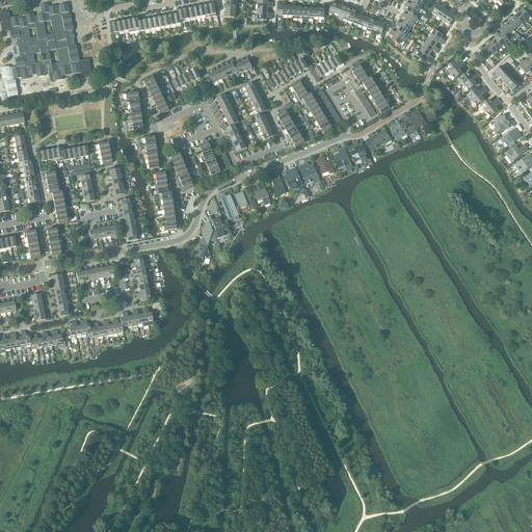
[(329,11),(334,14),(339,1),(337,0),(336,4),(333,2),(329,11)]
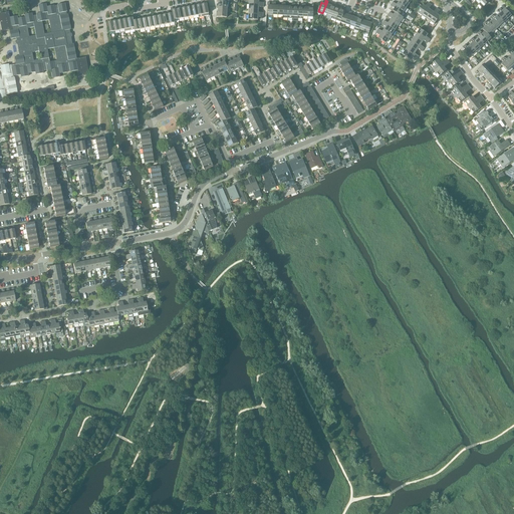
[(479,4),(482,8),(491,0),(490,0),(483,0),(481,3),(479,4)]
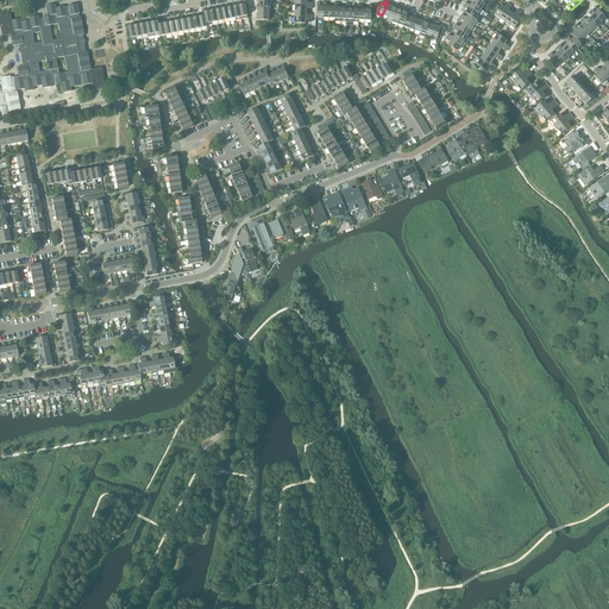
[(465,2),(464,5),(478,14),(482,10),(472,4),(470,6),(465,2)]
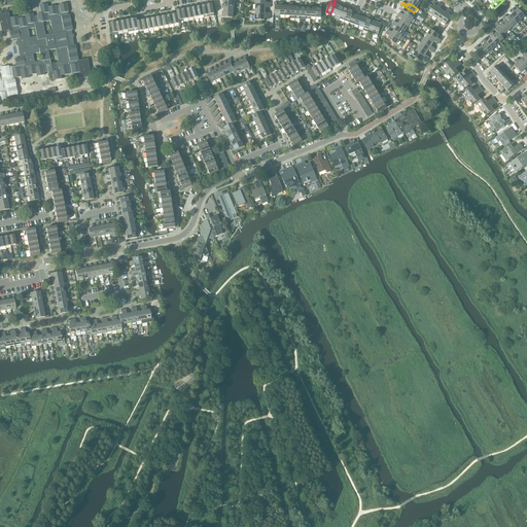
[(33,13),(25,15),(25,18),(18,20),(18,16),(9,19),(8,12),(0,13),(0,24),(2,32),(9,31),(9,32),(11,40),(16,39),(20,58),(14,59),(15,66),(9,68),(8,66),(0,67),(0,68),(1,71),(0,71),(0,102),(6,101),(6,98),(18,95),(14,79),(13,79),(13,78),(21,77),(22,79),(29,78),(29,75),(36,74),(36,76),(44,75),(44,72),(47,72),(48,73),(51,72),(54,80),(62,79),(61,76),(68,74),(72,73),(72,74),(79,72),(80,78),(90,77),(92,76),(88,59),(78,61),(75,45),(74,45),(73,38),(72,38),(71,35),(72,35),(71,31),(72,30),(69,14),(68,15),(68,12),(67,3),(59,5),(59,6),(56,6),(56,5),(47,7),(47,4),(39,5),(40,13),(37,14),(37,15),(33,16),(33,13)]
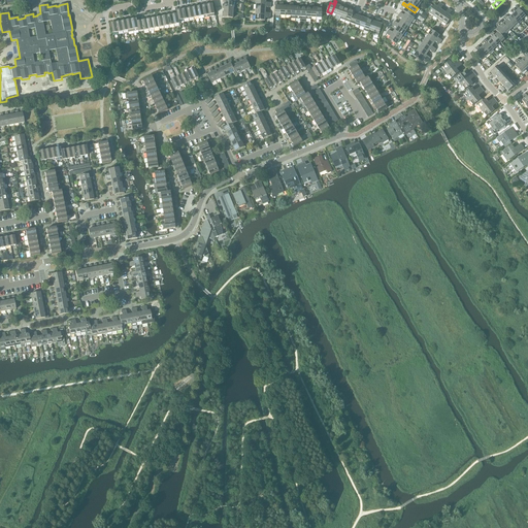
[(429,13),(433,17),(441,4),(439,3),(436,7),(434,5),(429,13)]
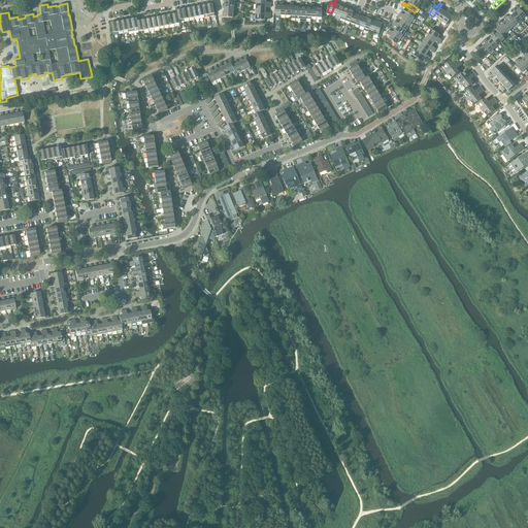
[(336,15),(341,17),(345,4),(343,4),(342,7),(339,6),(336,15)]
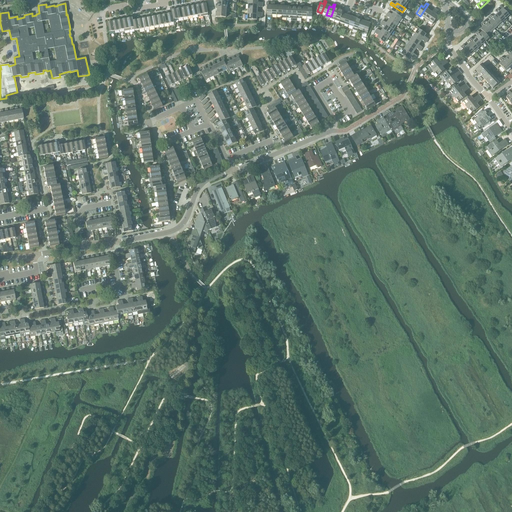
[(330,19),(335,20),(339,9),(336,8),(337,5),(335,4),(331,16),(330,19)]
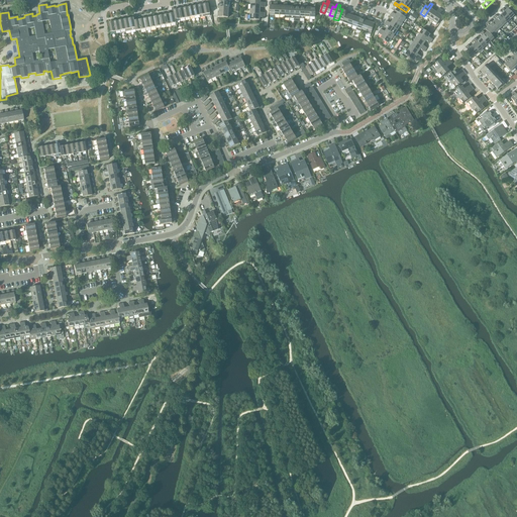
[(395,11),(398,13),(403,16),(406,12),(394,4),(393,6),(397,9),(395,11)]
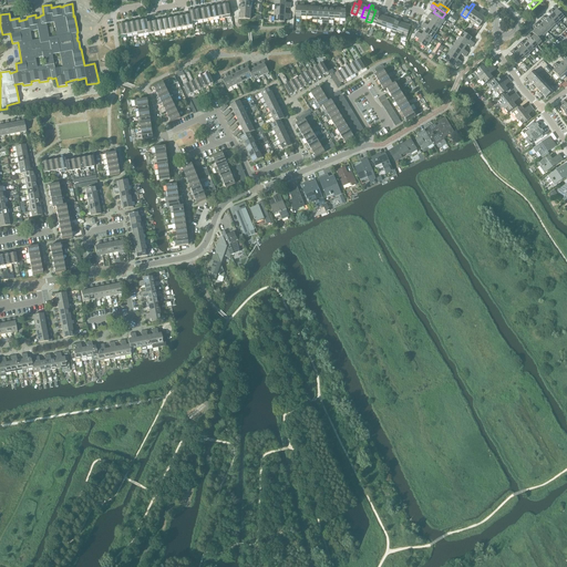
[(465,18),(470,21),(475,12),(473,10),(476,6),(474,4),(465,18)]
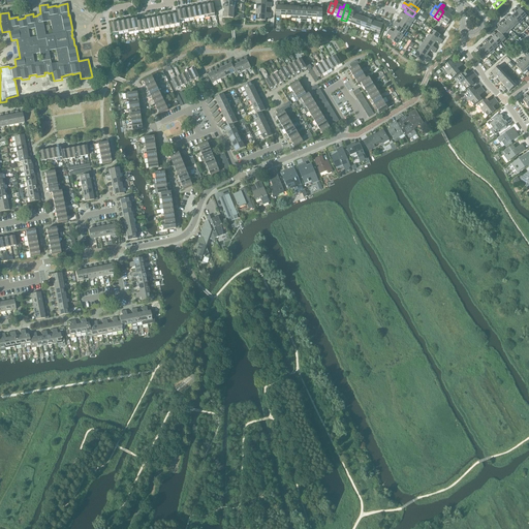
[(177,11),(178,14),(179,21),(180,21),(184,20),(182,10),(183,10),(183,7),(181,7),(181,10),(179,11),(178,8),(176,8),(176,11),(177,11)]
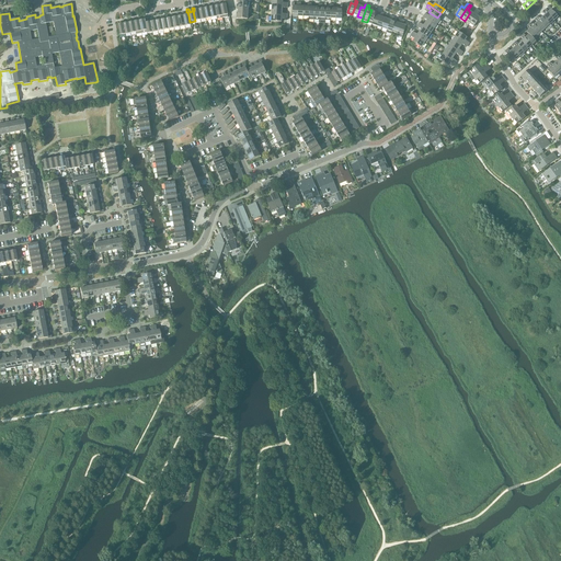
[(367,22),(371,24),(373,22),(375,15),(376,15),(378,9),(376,8),(375,11),(371,10),(367,22)]
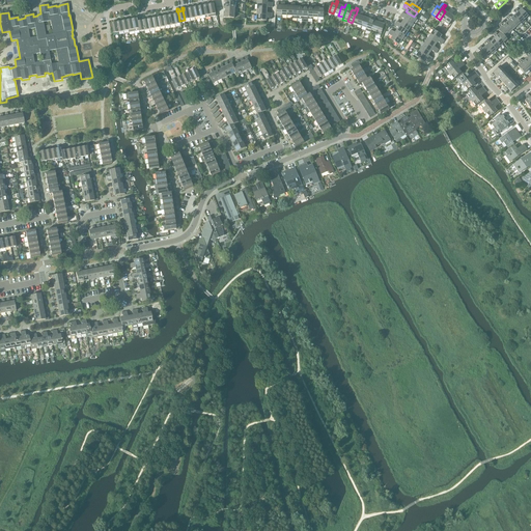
[(516,8),(515,9),(524,20),(528,17),(522,9),(519,11),(516,8)]
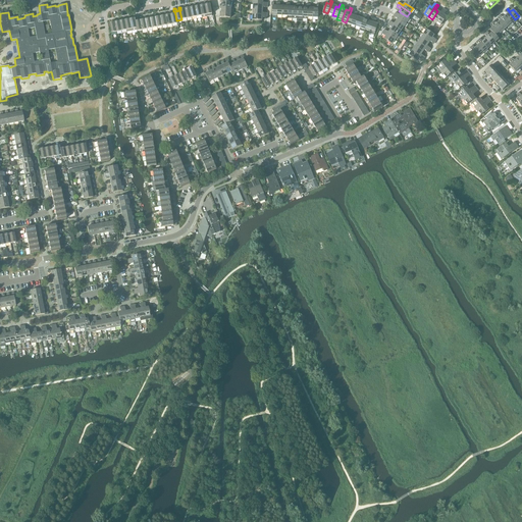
[(432,19),(436,22),(445,10),(442,9),(440,13),(437,11),(432,19)]
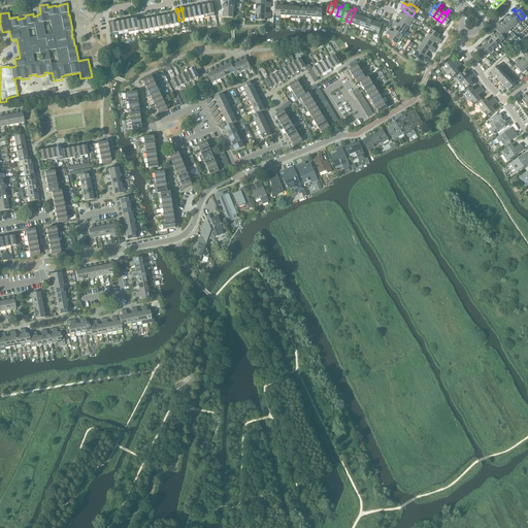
[(514,14),(510,17),(518,23),(521,20),(513,9),(510,11),(514,14)]
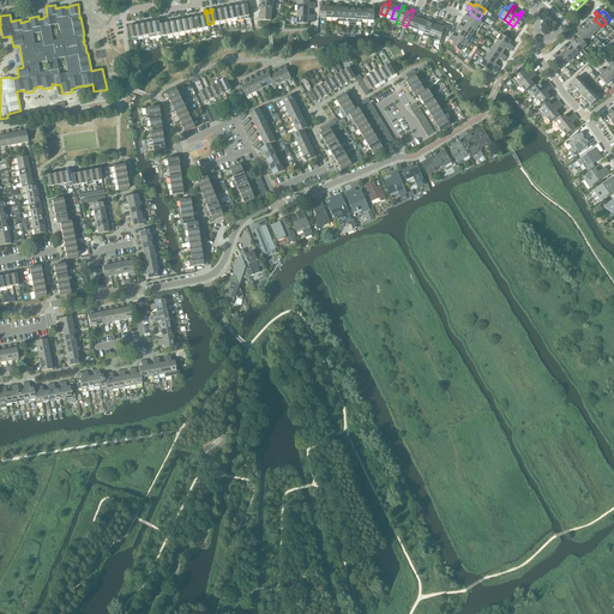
[(523,12),(513,26),(519,29),(525,20),(523,18),(525,13),(523,12)]
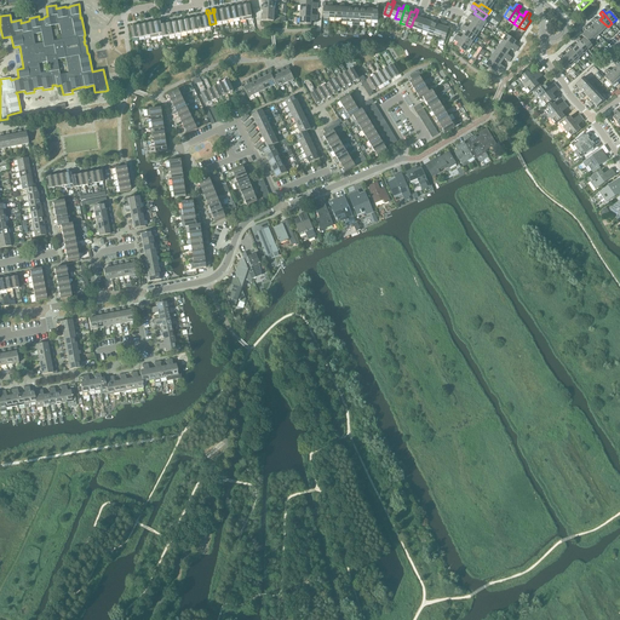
[(411,27),(417,29),(422,15),(420,13),(418,18),(415,17),(414,17),(412,24),(411,27)]
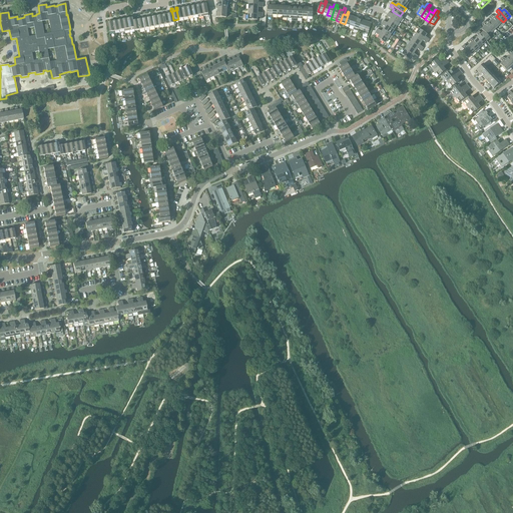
[(389,12),(388,14),(400,22),(403,18),(400,16),(395,13),(393,15),(389,12)]
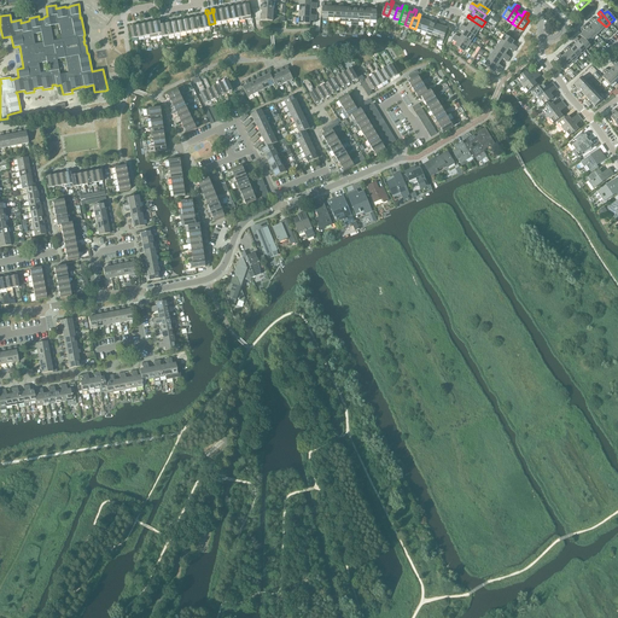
[(471,23),(468,25),(478,31),(482,27),(467,17),(466,19),(471,23)]
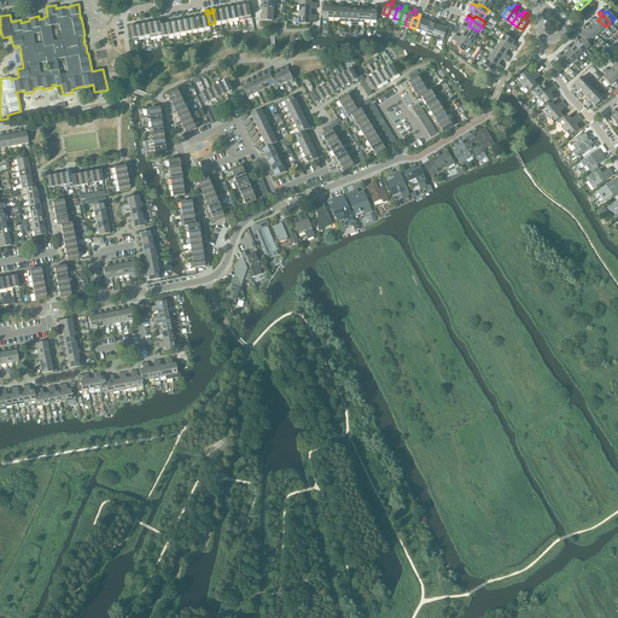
[(421,31),(426,34),(432,18),(430,18),(429,22),(425,21),(421,31)]
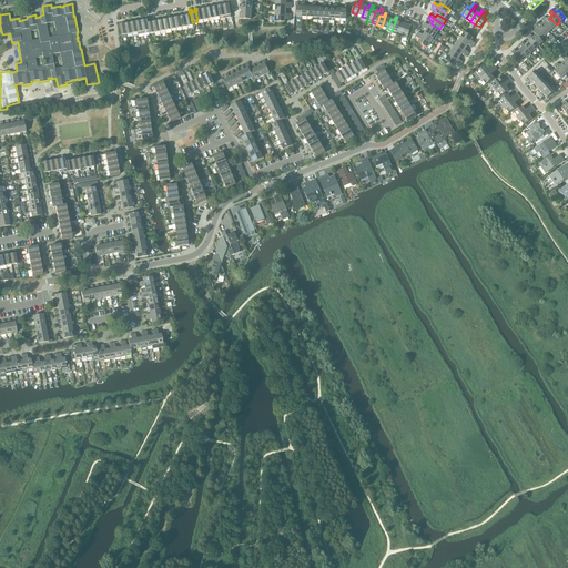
[(396,36),(397,32),(401,23),(397,21),(399,18),(397,17),(392,31),(392,33),(396,36)]
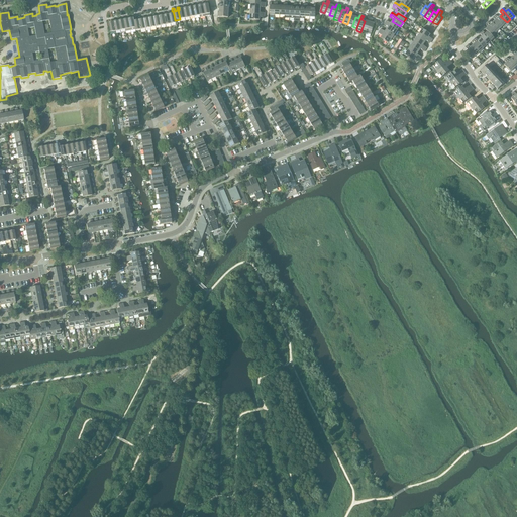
[(496,15),(494,16),(503,26),(507,22),(500,16),(498,18),(496,15)]
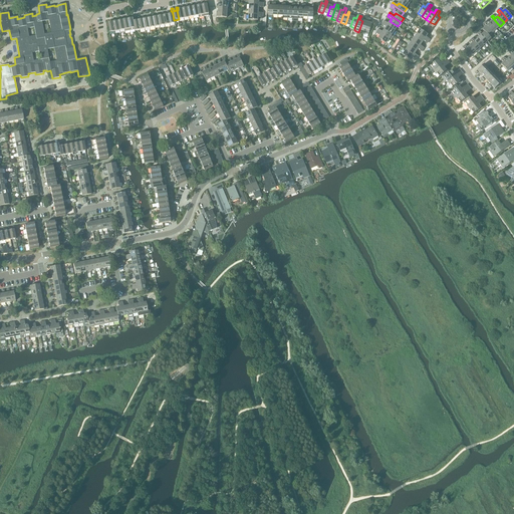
[(492,20),(490,22),(496,29),(500,26),(491,16),(490,18),(492,20)]
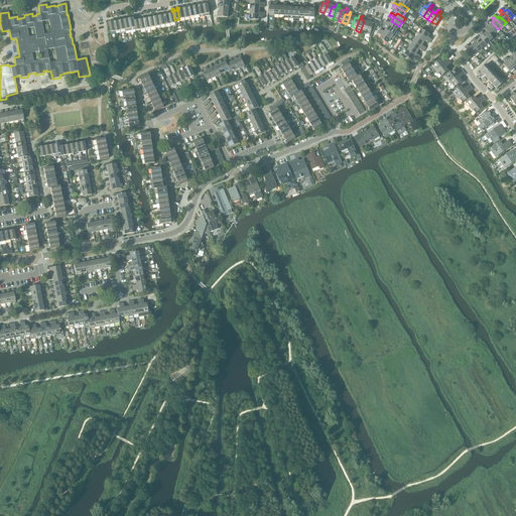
[(361,29),(366,31),(370,19),(368,18),(367,22),(364,21),(361,29)]
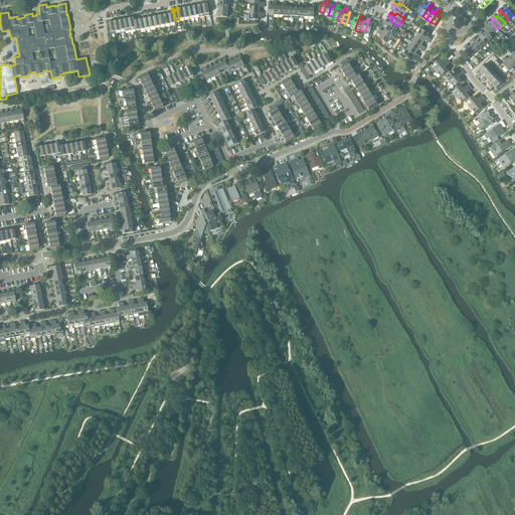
[(385,21),(383,23),(395,31),(398,26),(390,21),(389,24),(385,21)]
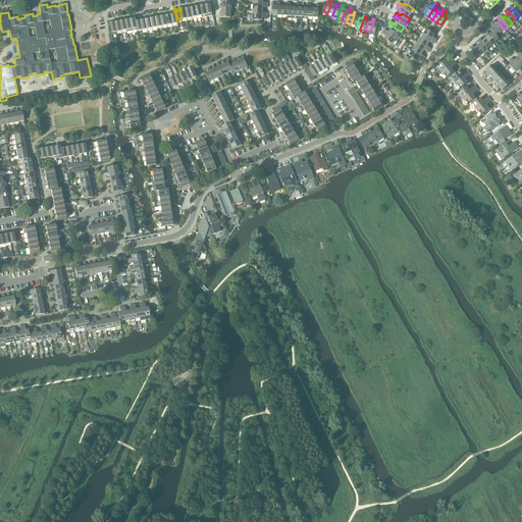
[(492,22),(491,23),(501,34),(504,30),(498,22),(496,25),(492,22)]
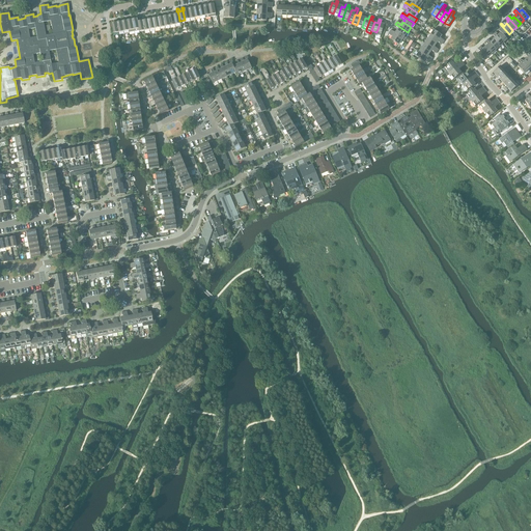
[(398,28),(396,31),(404,36),(408,32),(395,24),(394,26),(398,28)]
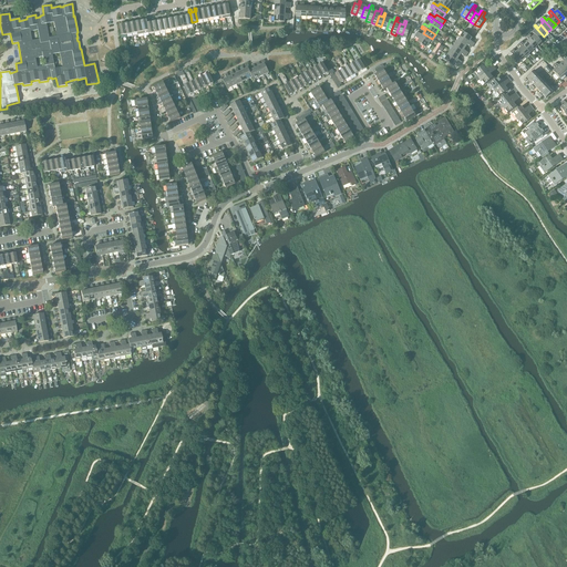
[(533,32),(535,35),(535,34),(539,40),(544,37),(534,26),(532,28),(535,30),(533,32)]
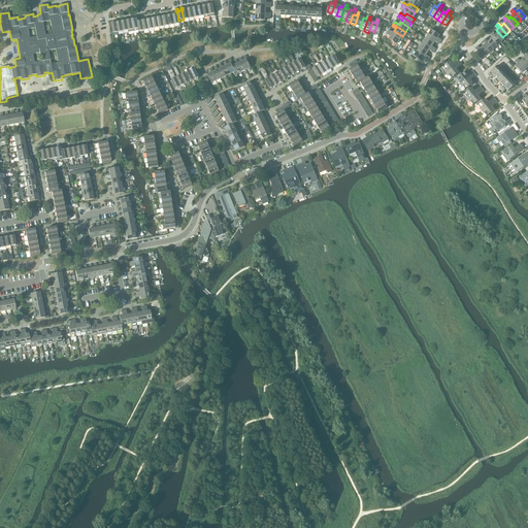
[(389,30),(388,32),(399,40),(402,36),(394,31),(393,33),(389,30)]
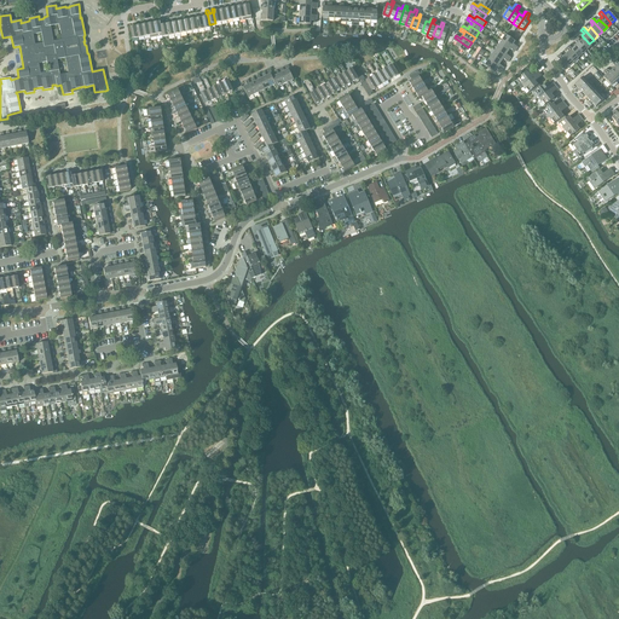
[(505,35),(502,40),(516,50),(518,47),(513,45),(515,41),(505,35)]
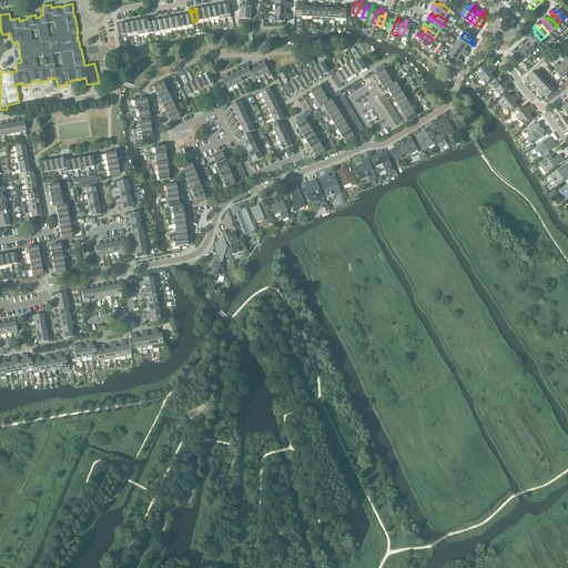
[(429,43),(417,34),(415,37),(419,40),(418,42),(426,48),(429,43)]
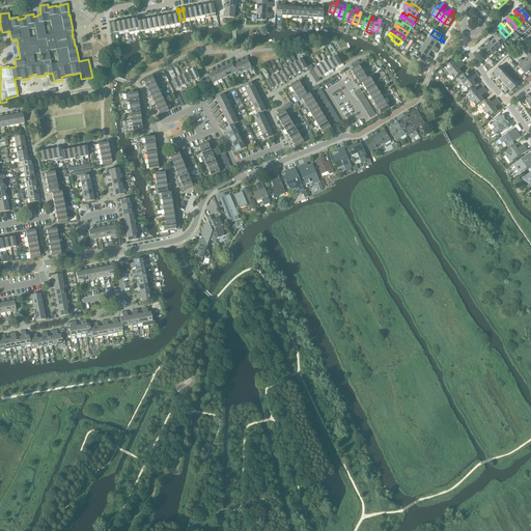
[(496,32),(495,33),(503,44),(507,39),(505,37),(501,32),(501,33),(498,35),(496,32)]
